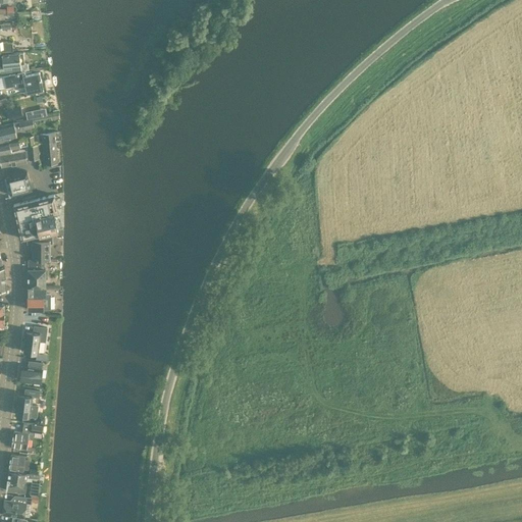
[(0,51),(13,50),(12,42),(8,42),(6,41),(0,41),(0,51)]
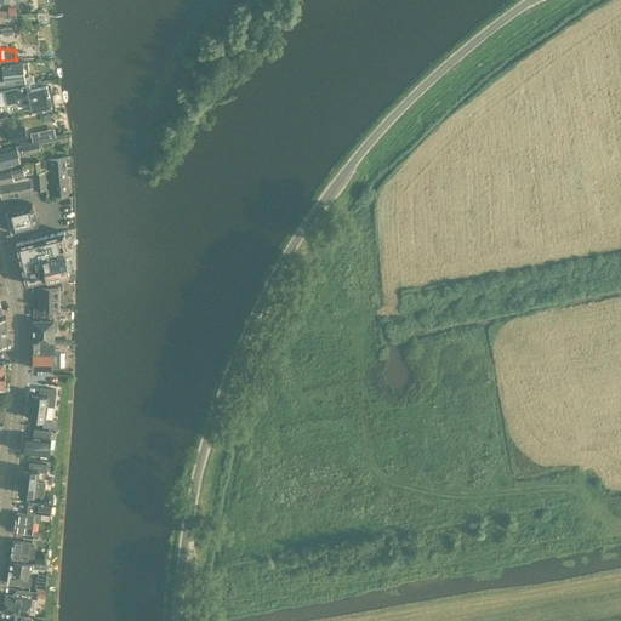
[(3,74),(0,74),(0,85),(26,83),(24,73),(29,72),(28,61),(1,64),(3,74)]
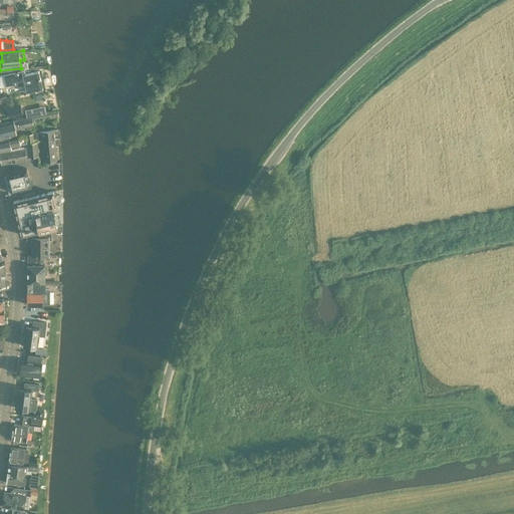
[(24,70),(3,75),(5,86),(15,84),(15,82),(23,80),(26,92),(42,88),(39,70),(25,73),(24,70)]
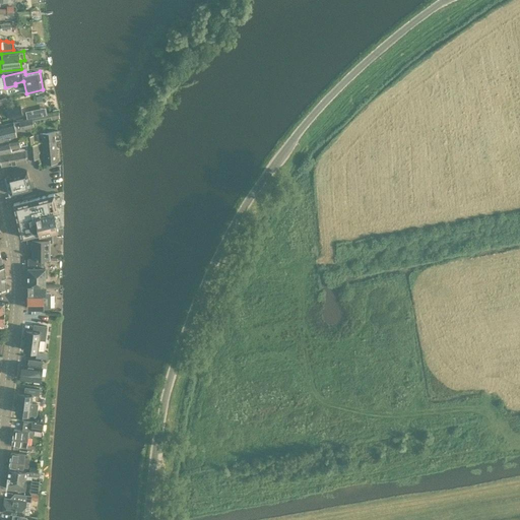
[(6,109),(9,119),(22,115),(20,105),(6,109)]
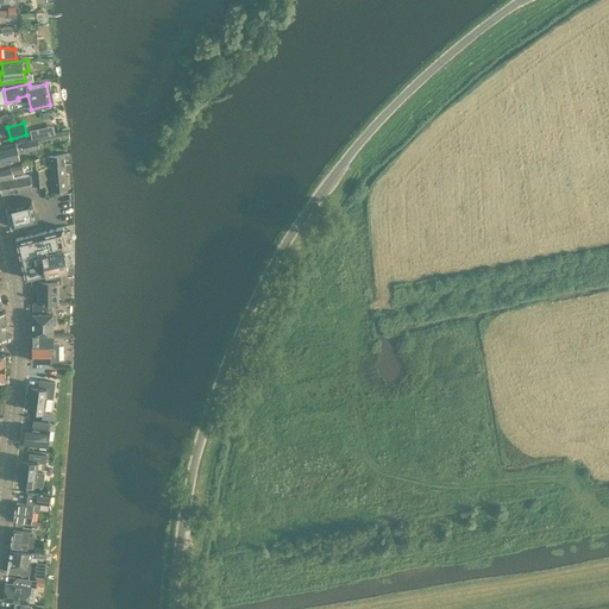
[(52,126),(30,131),(32,139),(55,135),(52,126)]
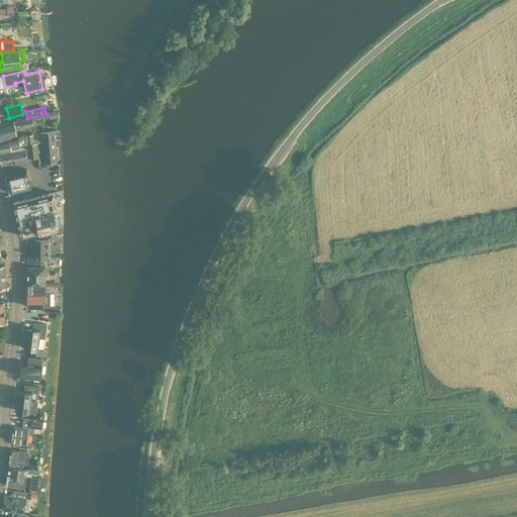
[(36,117),(0,124),(0,138),(16,135),(15,130),(33,126),(32,120),(36,119),(36,117)]
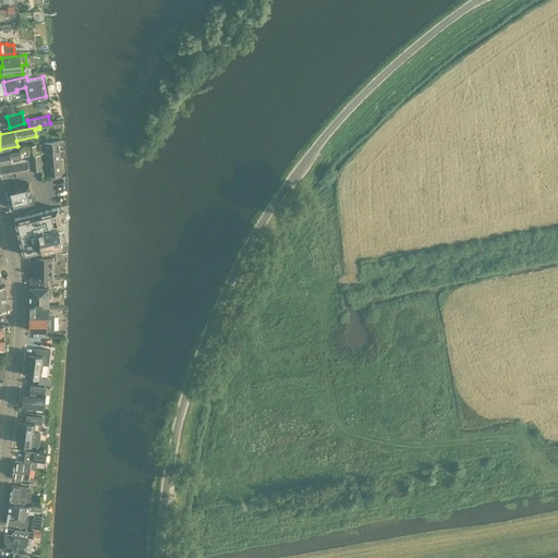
[(46,153),(59,152),(58,141),(43,144),(43,147),(45,147),(46,153)]
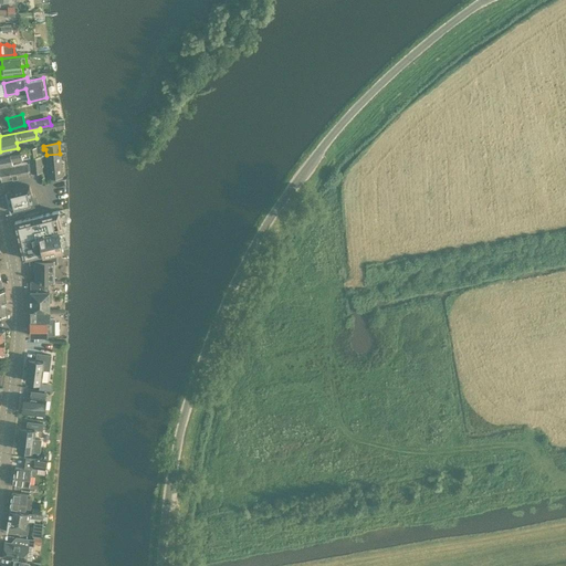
[(29,148),(0,154),(0,167),(12,166),(11,161),(30,158),(29,148)]
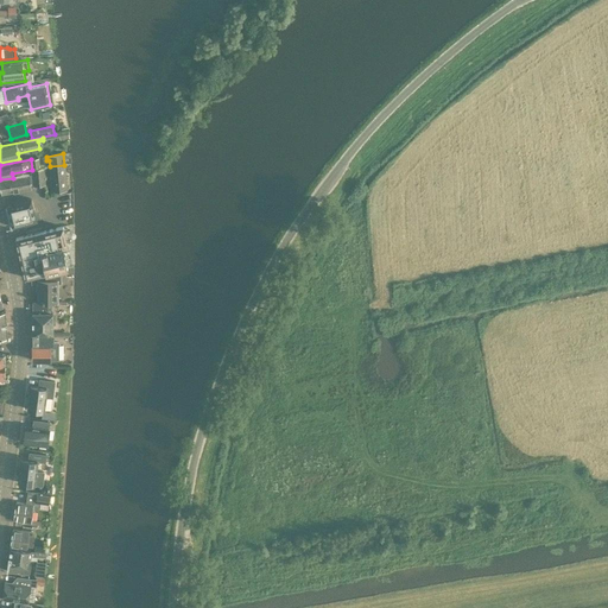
[(52,191),(67,190),(64,165),(50,166),(52,191)]
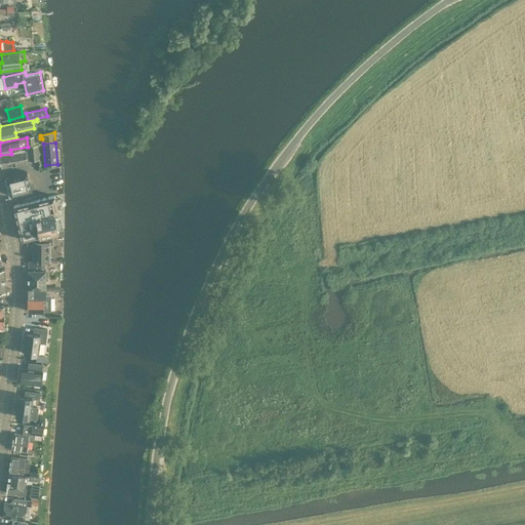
[(38,145),(34,146),(28,147),(28,151),(30,160),(40,159),(38,145)]
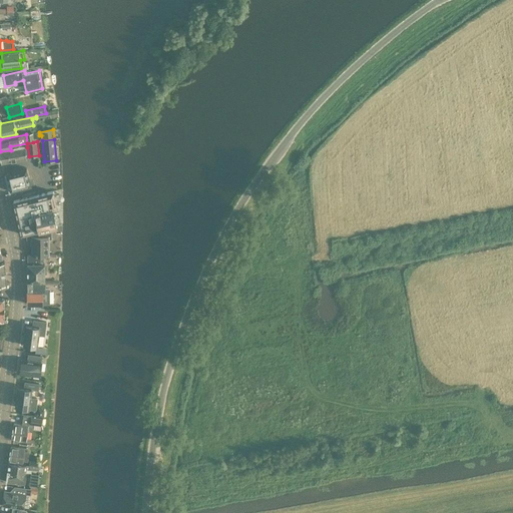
[(11,150),(0,151),(0,156),(1,163),(26,159),(25,157),(29,156),(27,147),(24,147),(11,150)]
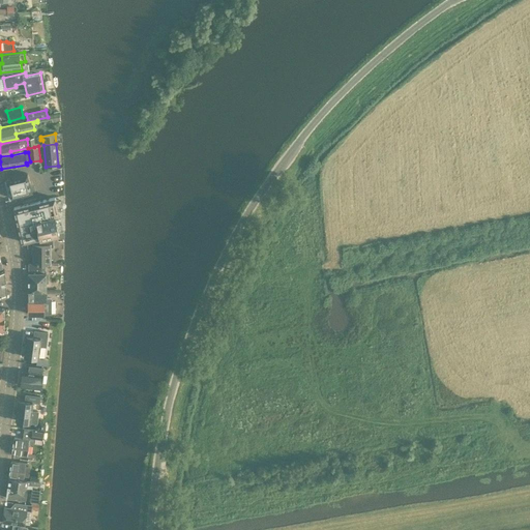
[(32,193),(28,173),(16,176),(5,179),(9,198),(20,196),(32,193)]
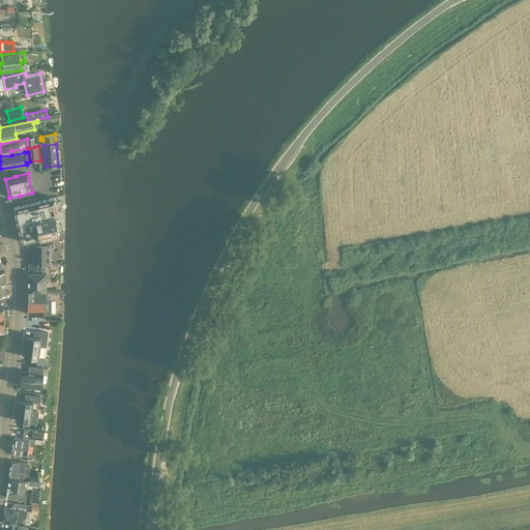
[(58,213),(55,198),(13,208),(22,242),(62,232),(62,212),(58,213)]
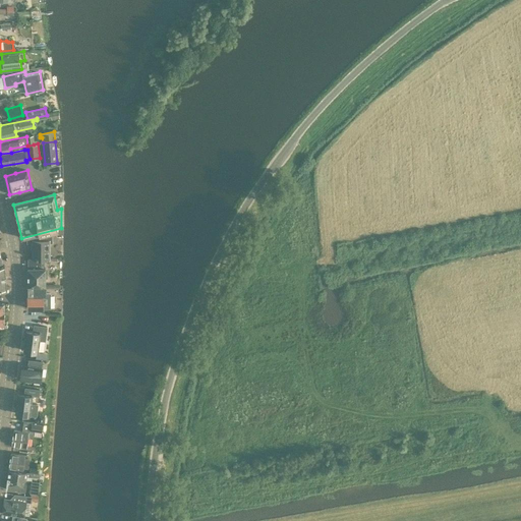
[(33,258),(45,258),(49,258),(49,243),(52,243),(52,233),(37,236),(37,240),(33,240),(33,258)]
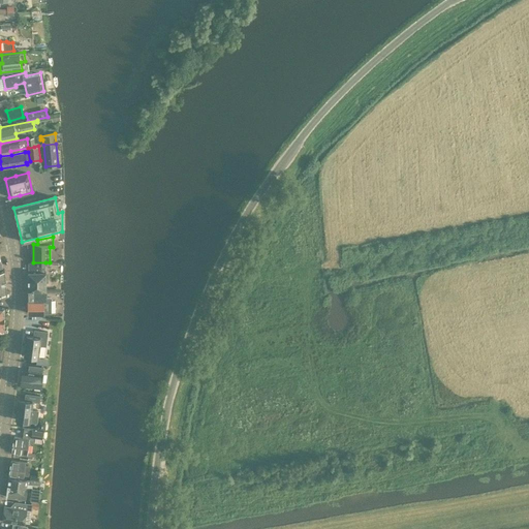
[(28,290),(45,290),(45,265),(45,262),(33,262),(28,262),(28,290)]
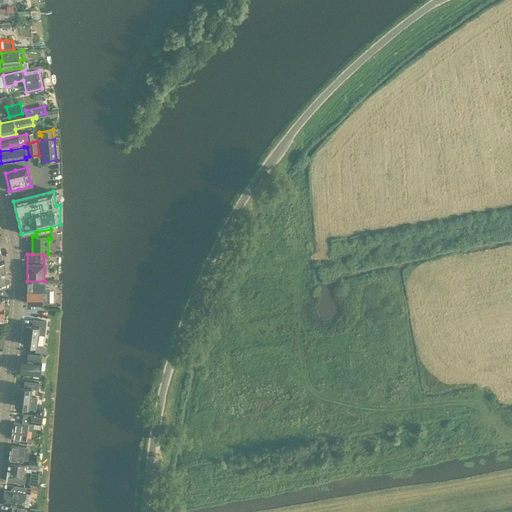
[(44,288),(44,281),(27,281),(27,303),(50,303),(50,288),(44,288)]
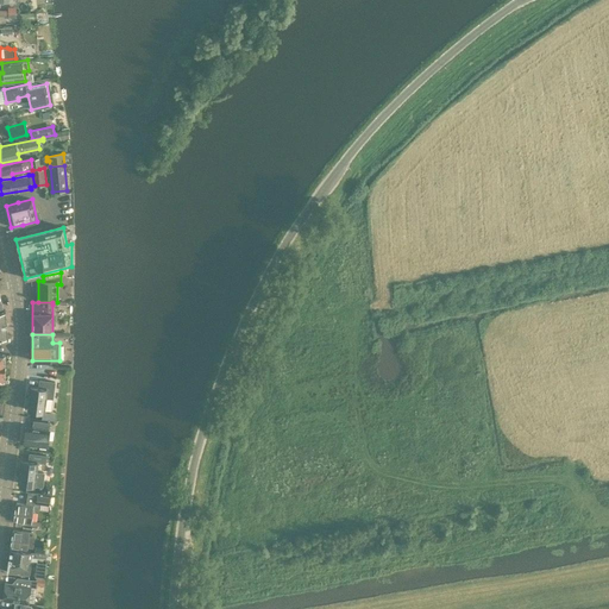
[(55,383),(41,381),(39,388),(31,387),(29,410),(44,413),(44,412),(46,399),(54,400),(55,383)]
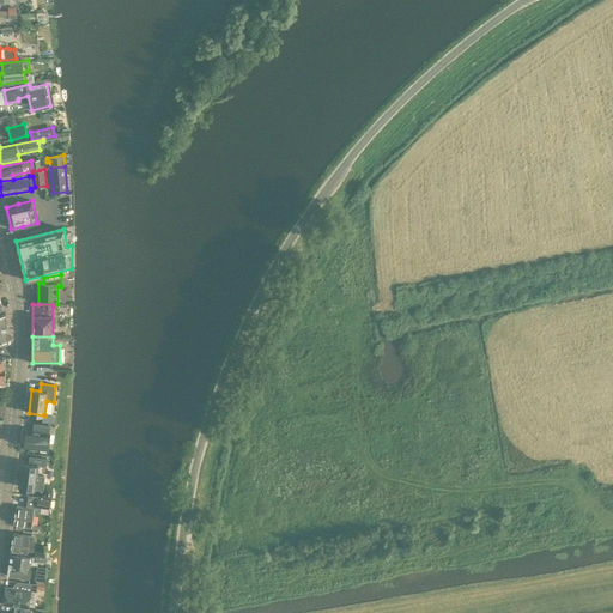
[(50,426),(35,424),(34,431),(26,430),(24,447),(48,449),(50,434),(49,434),(50,426)]
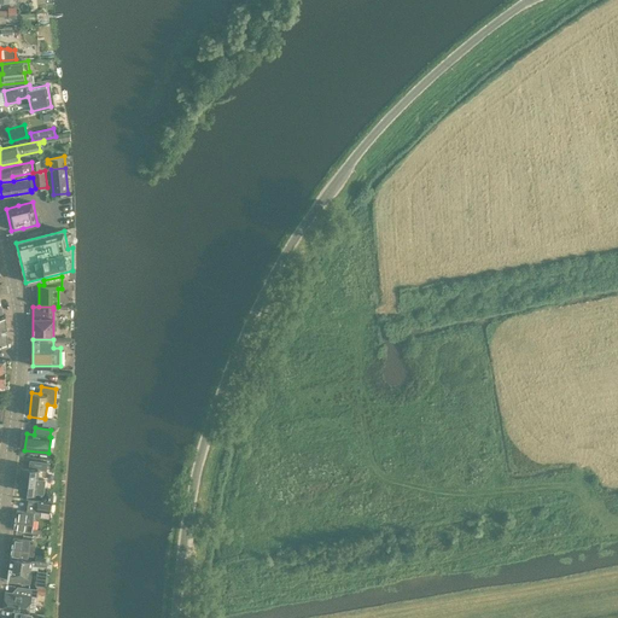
[(47,462),(30,461),(29,468),(22,467),(21,478),(19,483),(18,491),(44,494),(45,481),(36,479),(39,470),(46,471),(47,462)]
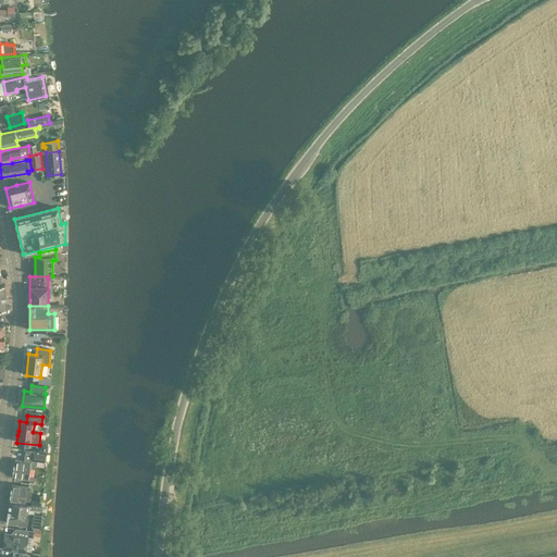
[(14,459),(12,475),(28,478),(28,475),(31,462),(35,462),(36,460),(45,461),(46,454),(34,453),(34,455),(25,454),(24,461),(14,459)]
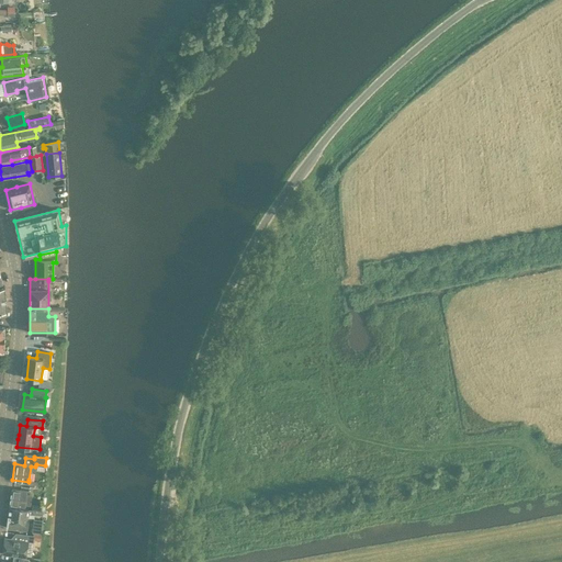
[(21,490),(11,489),(9,505),(24,507),(27,492),(29,492),(30,484),(22,483),(21,490)]
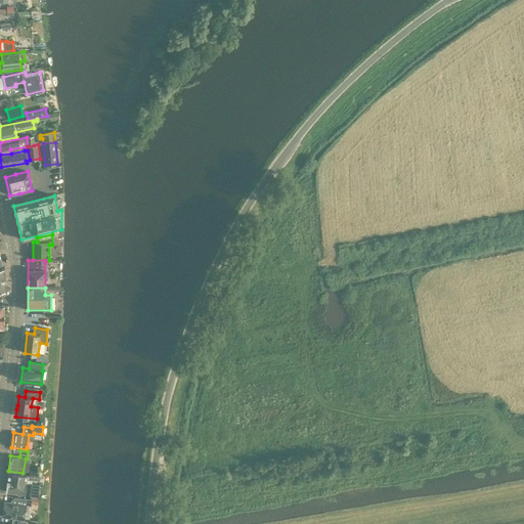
[(17,482),(26,483),(27,475),(8,473),(7,484),(16,485),(17,482)]
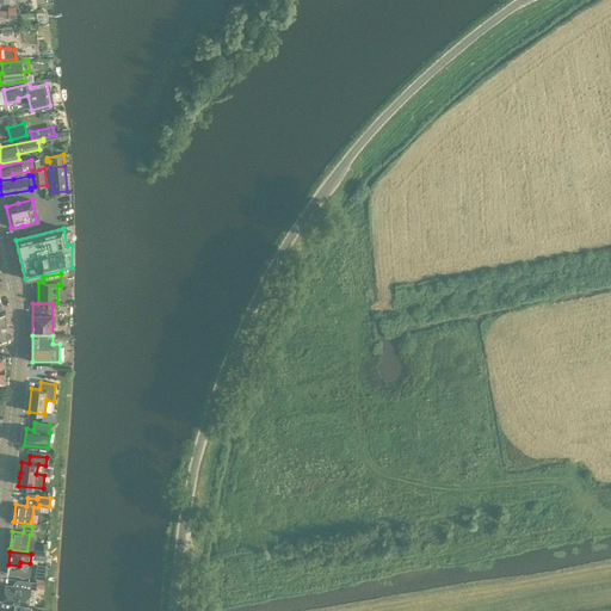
[(29,576),(30,563),(20,562),(19,566),(8,565),(7,574),(29,576)]
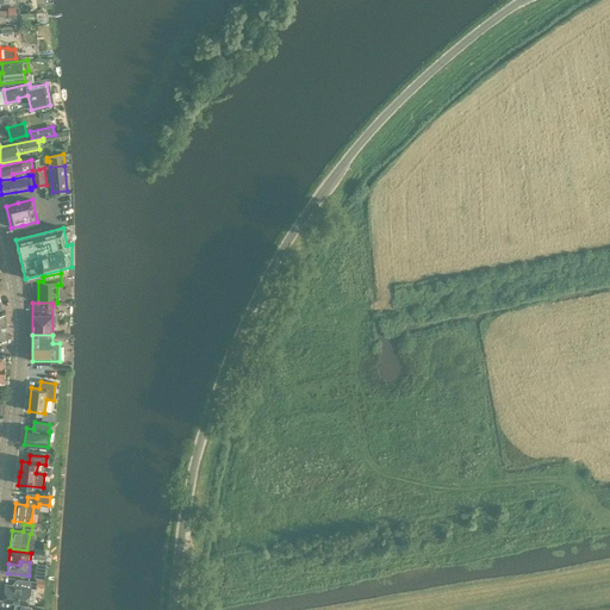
[(37,585),(37,582),(13,578),(12,585),(6,584),(4,602),(23,604),(29,604),(29,603),(35,603),(37,585)]
